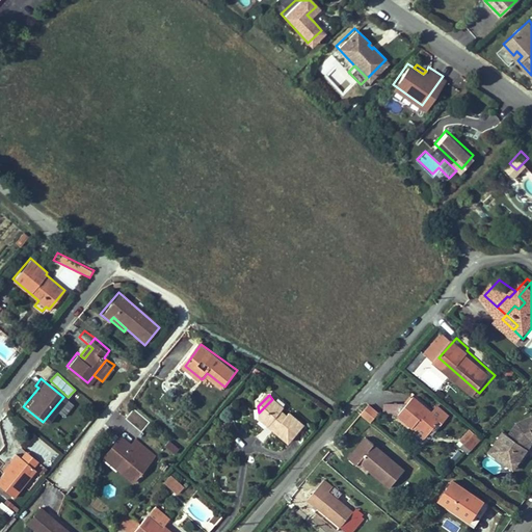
[(439,413),(420,395),(404,411),(418,424),(421,420),(433,431),(446,419),(451,423),(456,418),(444,406),(439,413)]
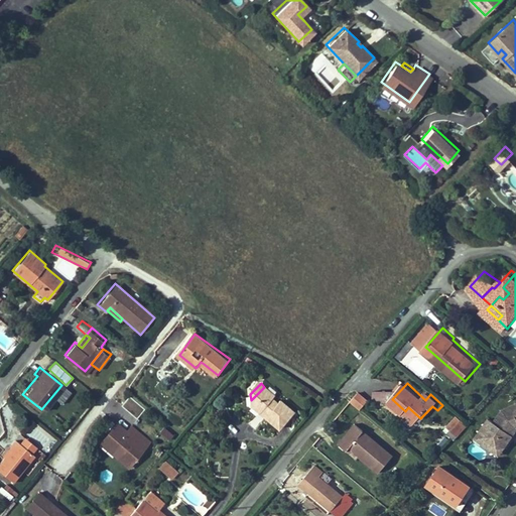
[(251,400),(252,406),(280,432),(294,416),(281,404),(279,407),(274,402),(277,399),(264,387),(251,400)]
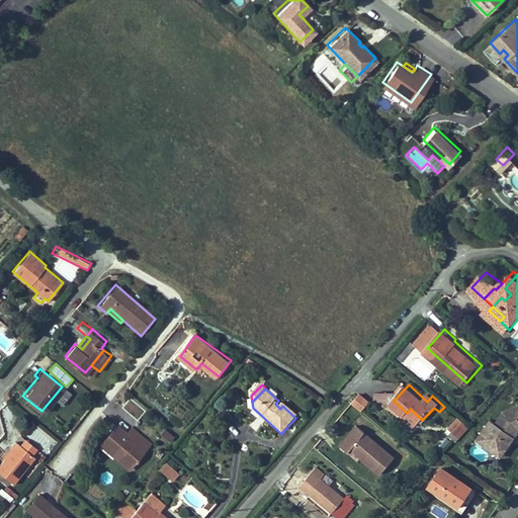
[(350,402),(361,410),(369,400),(358,392),(350,402)]
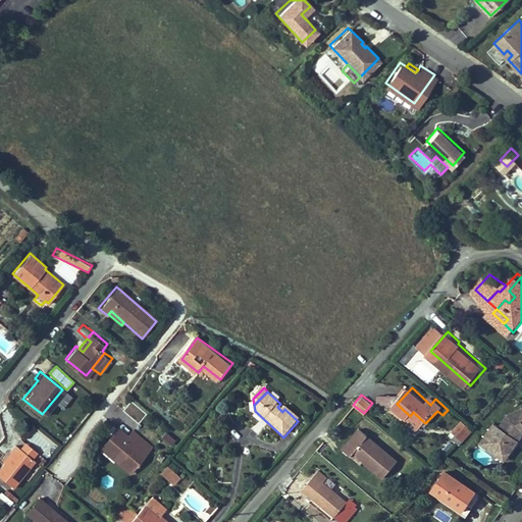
[(132,400),(123,410),(139,424),(147,414),(132,400)]
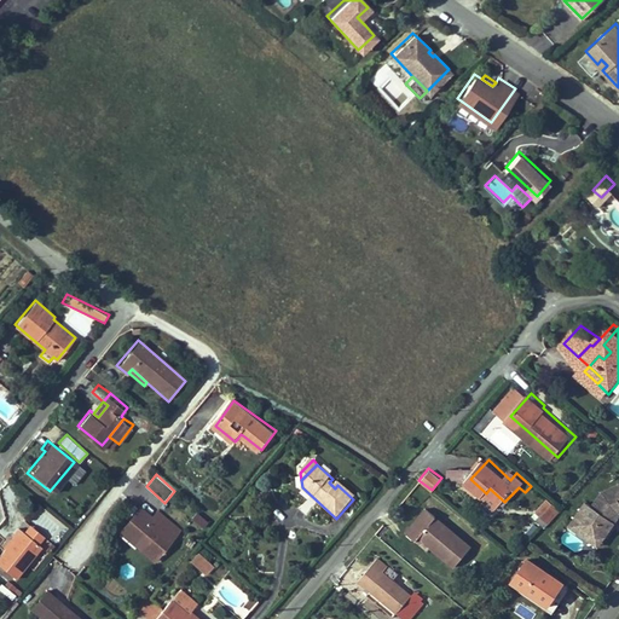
[(590,497),(580,510),(588,516),(586,519),(602,531),(609,530),(618,516),(618,480),(606,487),(596,501),(590,497)]
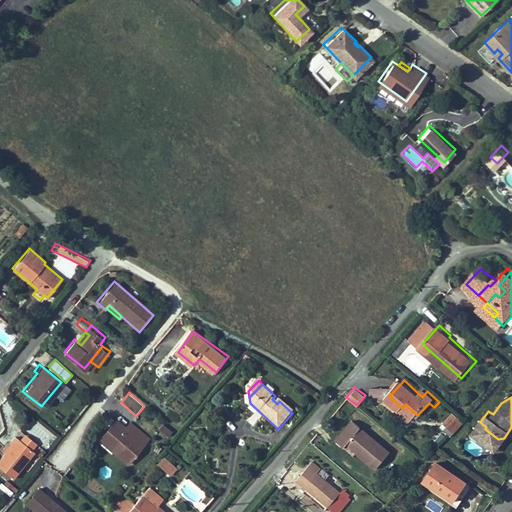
[(405,404),(402,408),(414,419),(417,415),(405,404)]
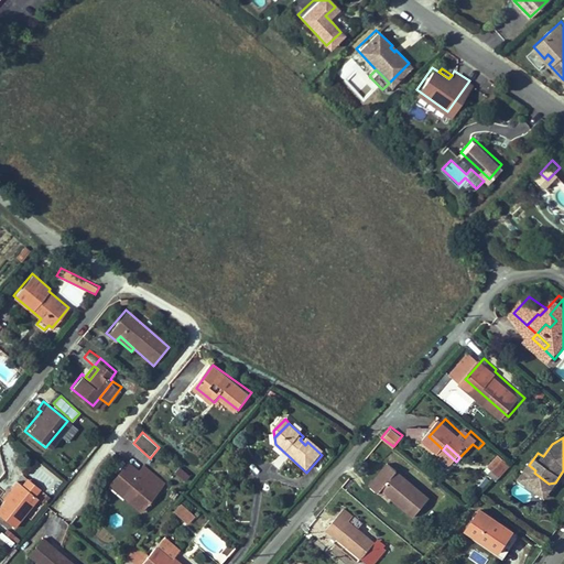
[(18,472),(32,459),(24,449),(9,462),(18,472)]
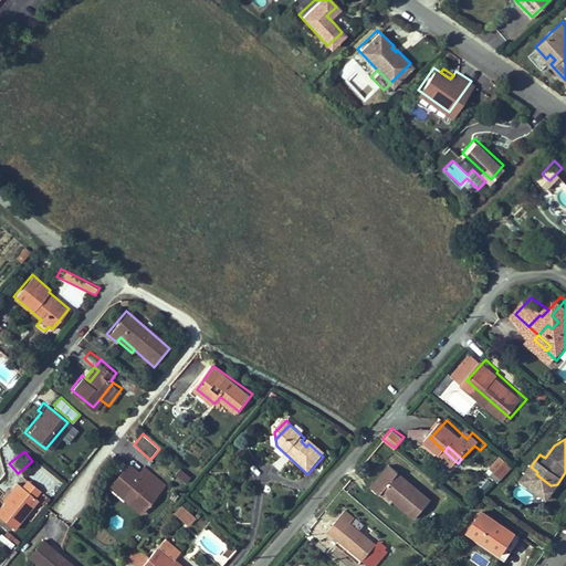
[(504,451),(494,462),(502,469),(512,459),(504,451)]
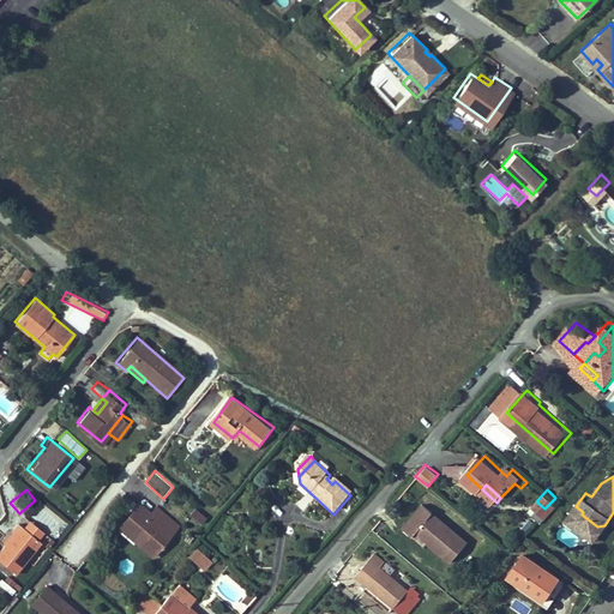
[(158,554),(178,531),(161,517),(158,519),(154,516),(156,513),(144,503),(128,521),(144,535),(140,540),(158,554)]
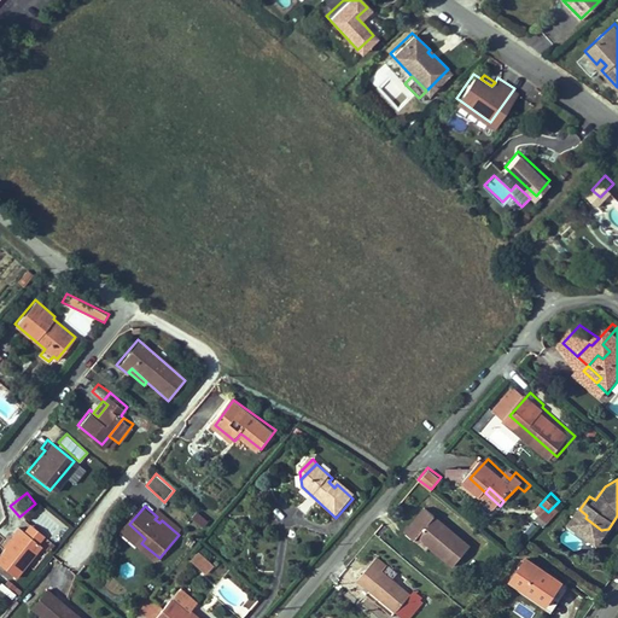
[(477,547),(432,507),(410,534),(420,541),(425,535),(439,546),(461,565),(477,547)]
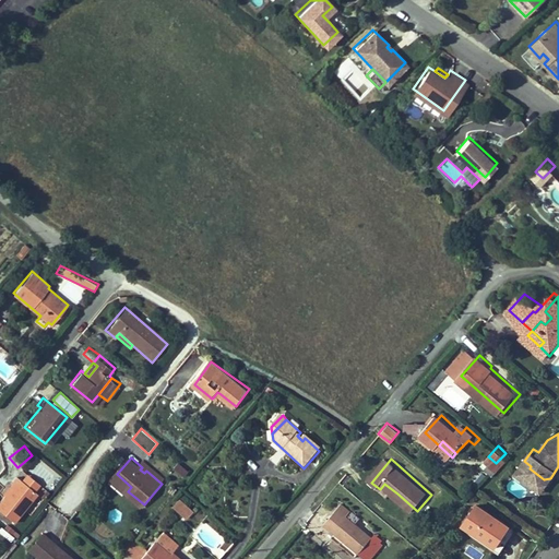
[(524,461),(519,470),(544,488),(550,478),(544,479),(530,468),(531,466),(524,461)]
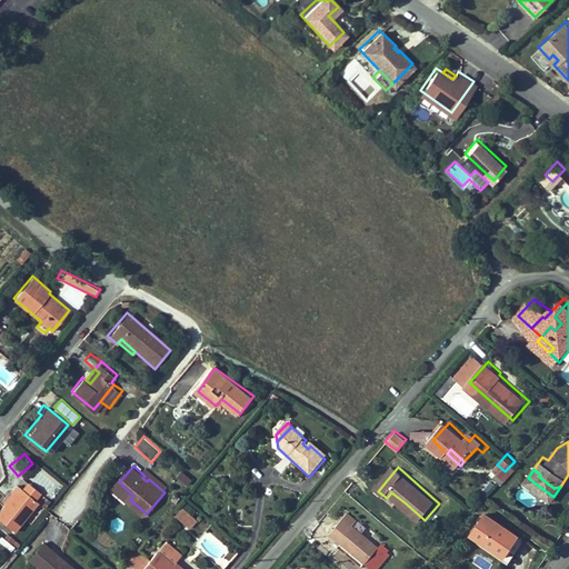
[(176,479),(188,485),(192,477),(179,471),(176,479)]
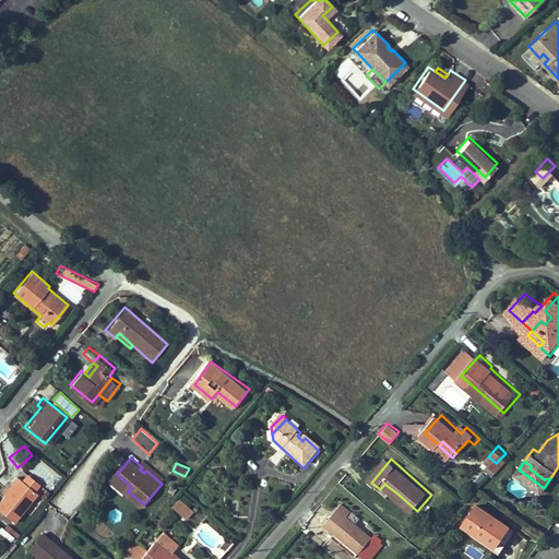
[(146,471),(162,484),(166,478),(150,464),(145,470),(146,471)]
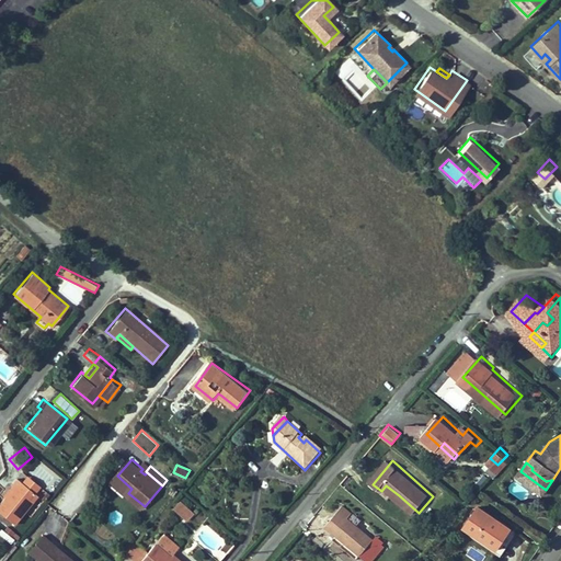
[(31,467),(25,473),(37,483),(43,477),(31,467)]
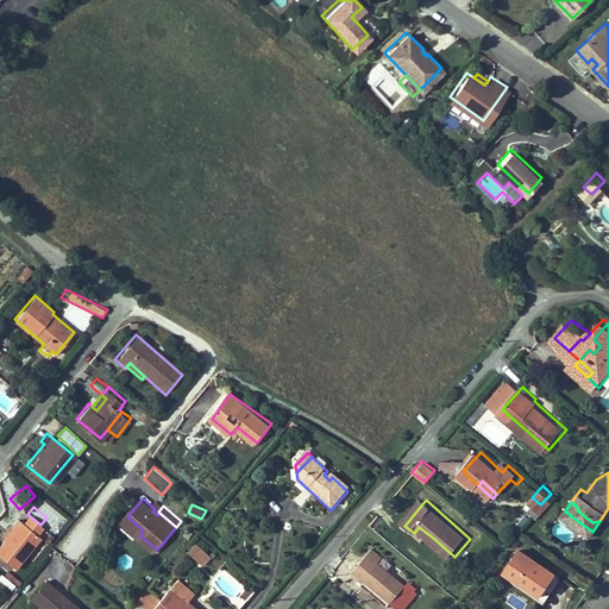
[(0,553),(14,565),(44,528),(41,525),(27,514),(22,509),(16,516),(18,519),(7,531),(0,539),(0,553)]
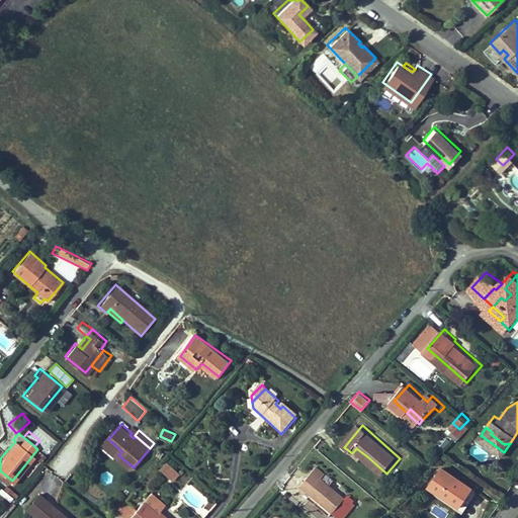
[(15,441),(13,439),(4,450),(6,451),(15,441)]
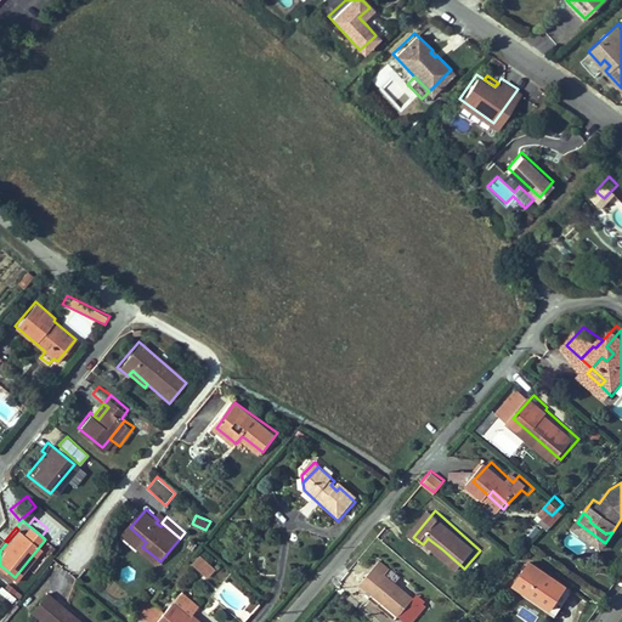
[(146,542),(130,527),(126,532),(142,547),(146,542)]
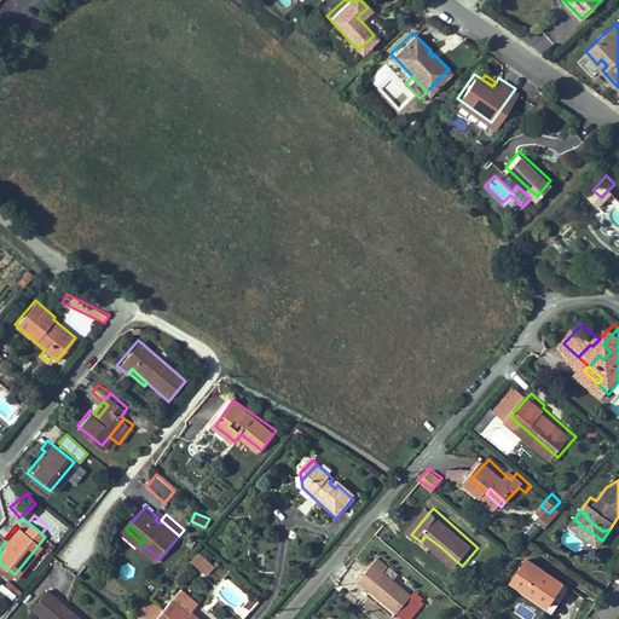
[(426,536),(421,542),(434,554),(440,547),(426,536)]
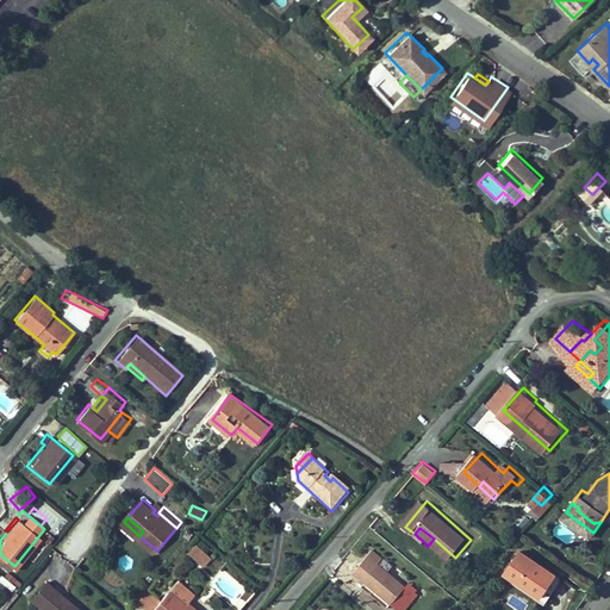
[(206,567),(213,559),(199,546),(192,554),(206,567)]
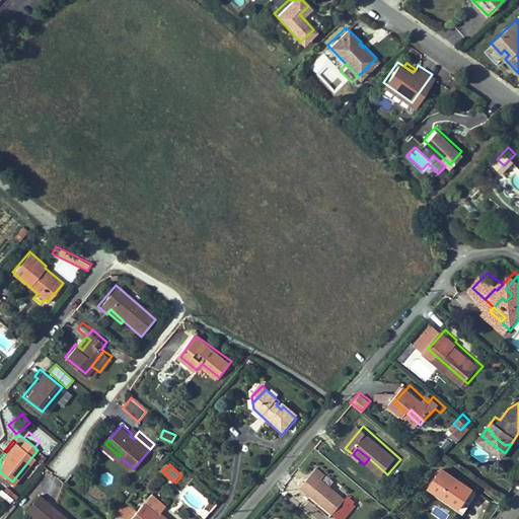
[(446,466),(433,485),(462,505),(475,487),(446,466)]
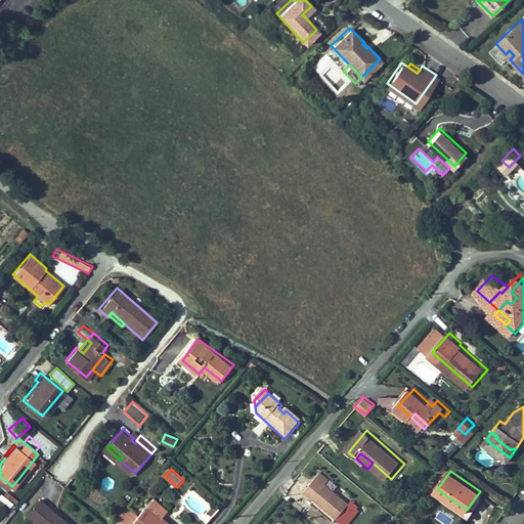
[(349,523),(361,512),(352,503),(339,490),(343,487),(333,479),(317,496),(339,517),(347,523),(349,523)]
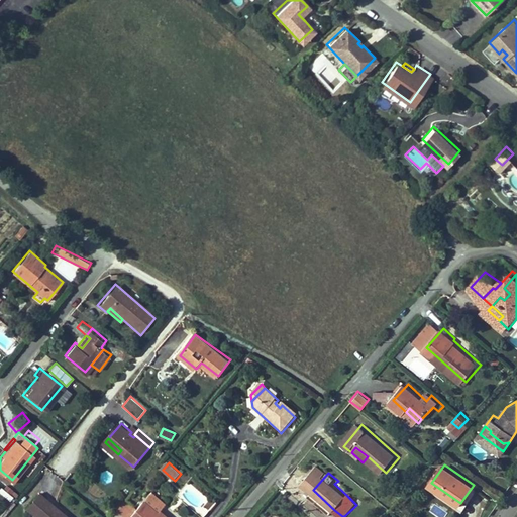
[(0,493),(11,501),(17,493),(2,482),(0,485),(0,493)]
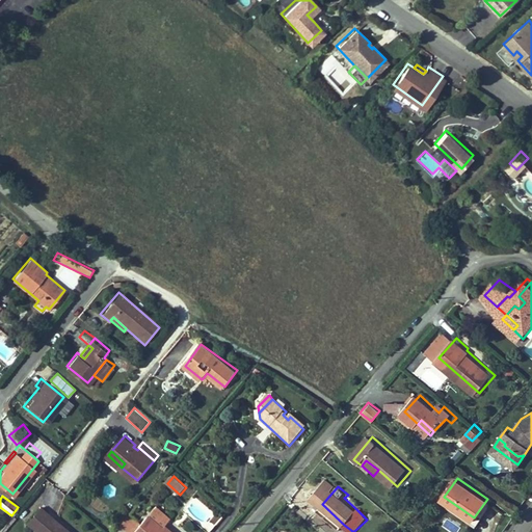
[(38,506),(25,523),(33,529),(46,513),(38,506)]
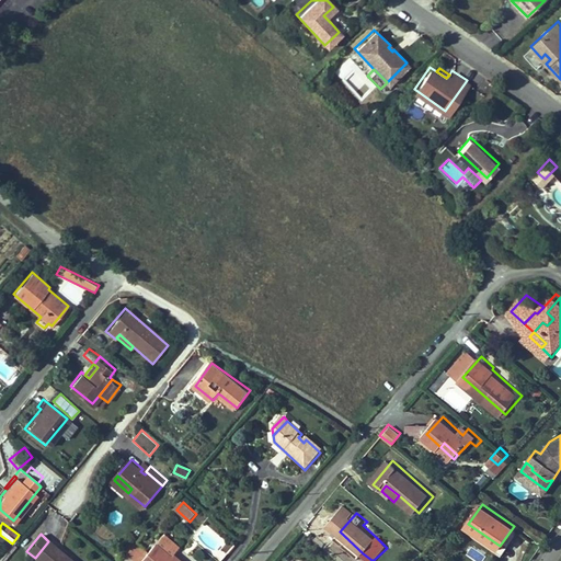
[(48,541),(35,558),(38,560),(73,560),(71,560),(70,560),(69,560),(64,557),(66,554),(48,541)]
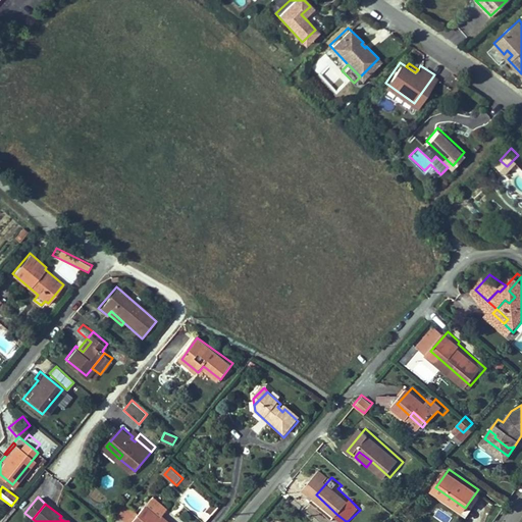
[(444,521),(450,521),(453,519),(437,508),(433,515),(444,521)]
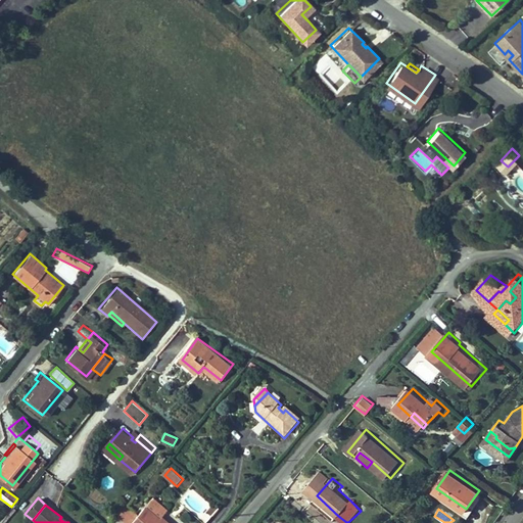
[(162,522),(159,519),(157,522),(145,511),(134,522),(162,522)]
